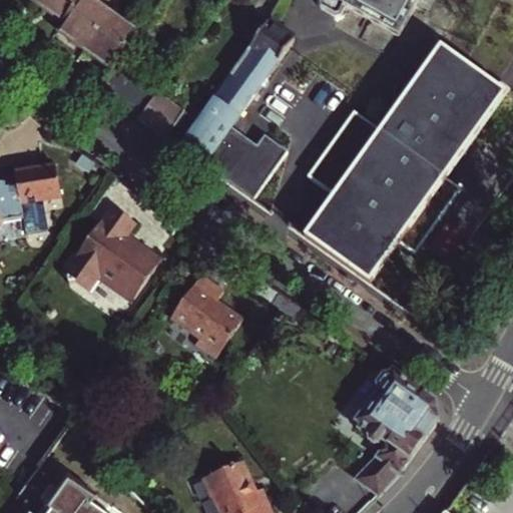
[(39,0),(37,4),(63,23),(79,0),(39,0)]
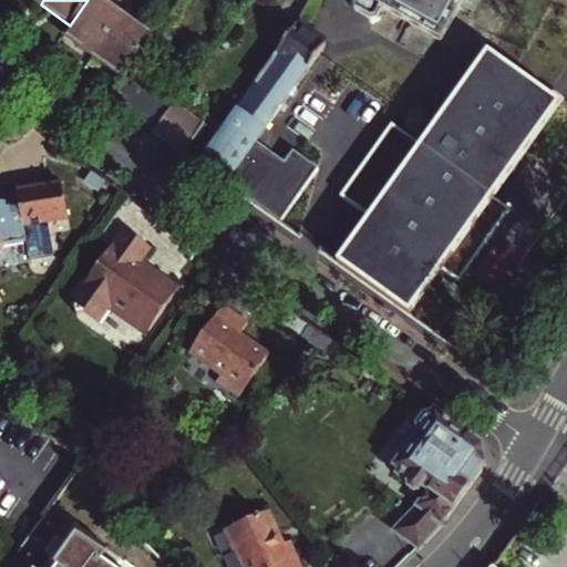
[(93,55),(123,14),(102,0),(88,0),(70,26),(63,34),(93,55)]
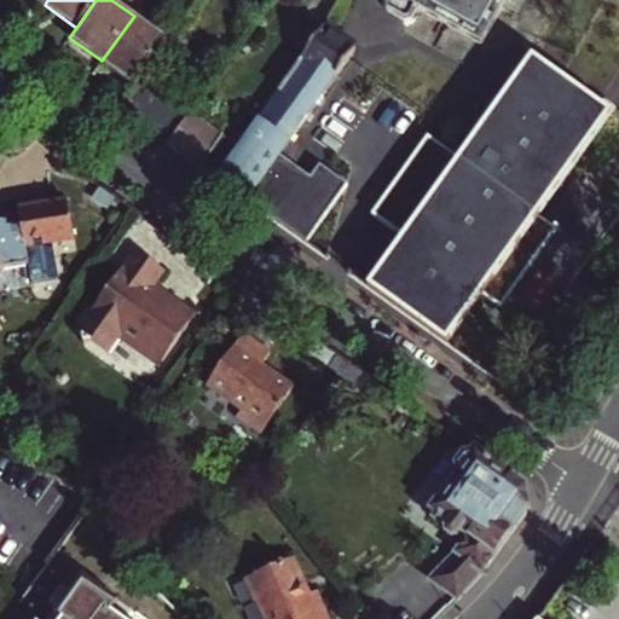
[(567,0),(387,0),(386,5),(387,12),(404,22),(410,21),(417,9),(481,45),(505,0),(538,0),(539,3),(541,6),(542,11),(544,12),(550,15),(554,15),(559,12),(562,10),(567,0)]
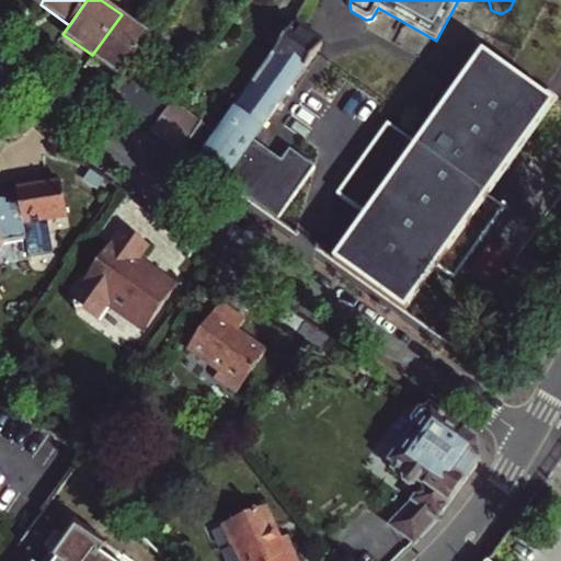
[(151,35),(122,14),(92,55),(123,77),(127,70),(151,35)]
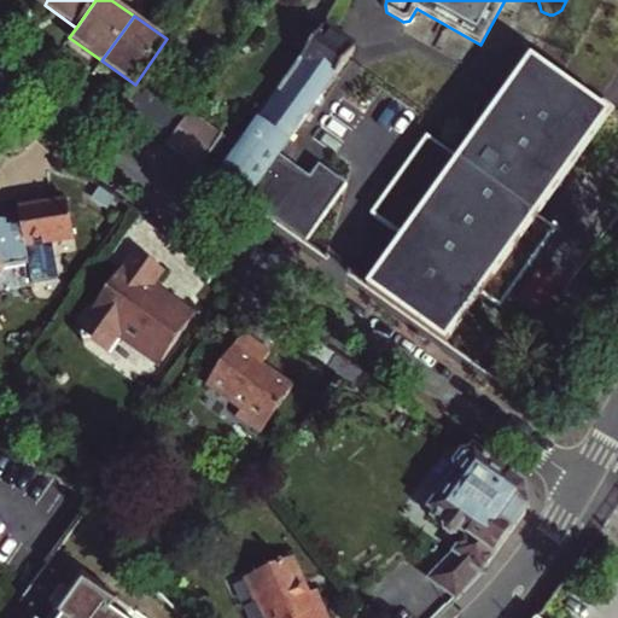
[(355,50),(324,28),(322,31),(279,92),(298,105),(293,112),(297,115),(293,122),(301,126),(355,50)]
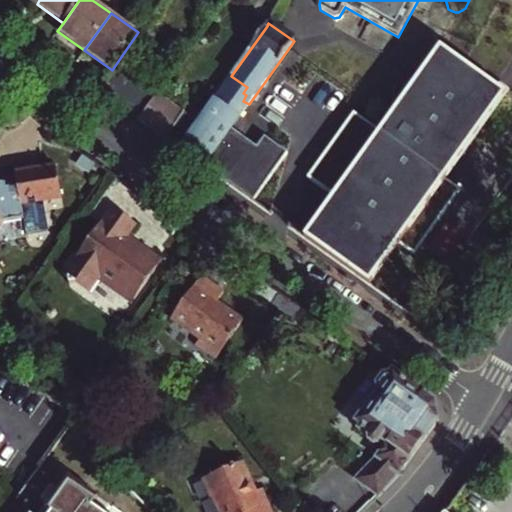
[(304,237),(370,283),(399,242),(414,252),(460,186),(445,176),(504,92),(439,46),(393,111),(400,116),(386,135),(352,112),(306,177),(333,196),(304,237)]
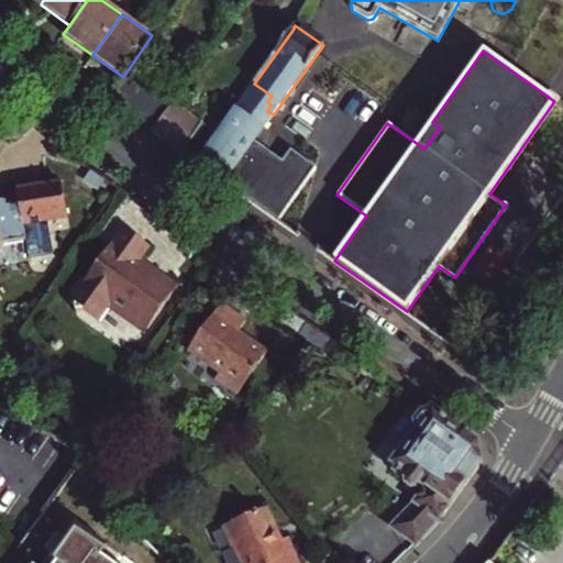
[(152,132),(173,102),(128,70),(123,77),(107,100),(152,132)]
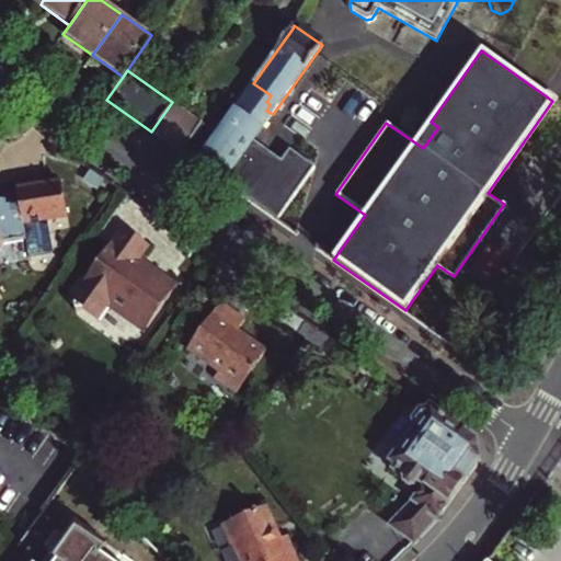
[(196,163),(224,183),(253,141),(273,114),(266,111),(270,104),(266,102),(271,95),(253,83),(217,134),(196,163)]
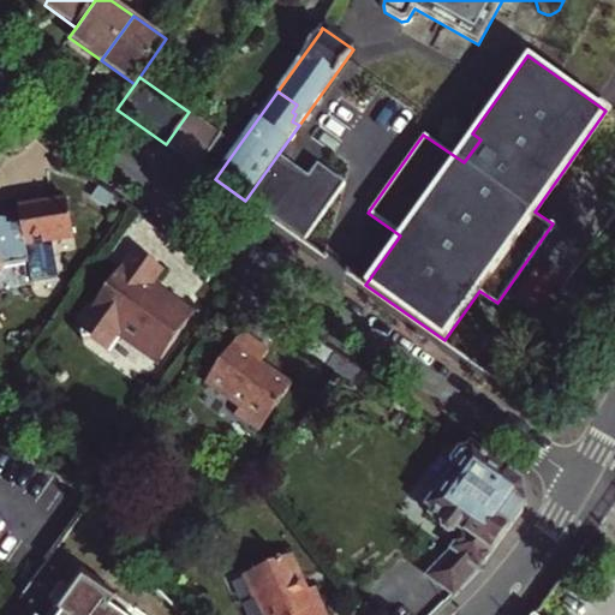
[(215,179),(238,147),(189,112),(166,144),(215,179)]
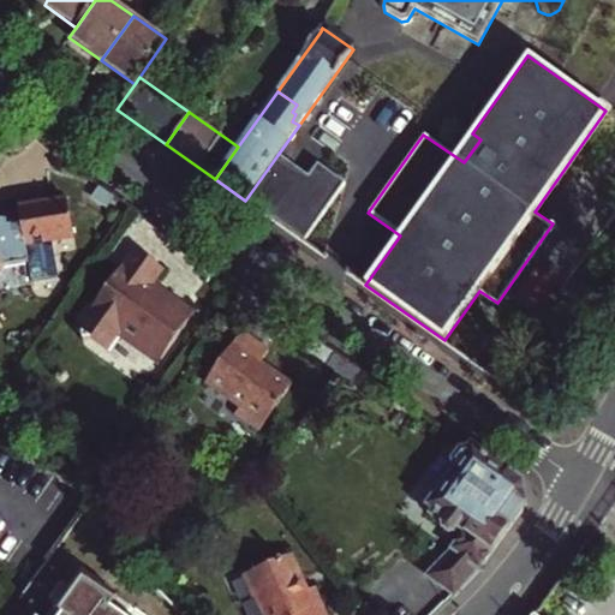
[(245,201),(304,242),(346,184),(318,163),(309,178),(278,155),(245,201)]
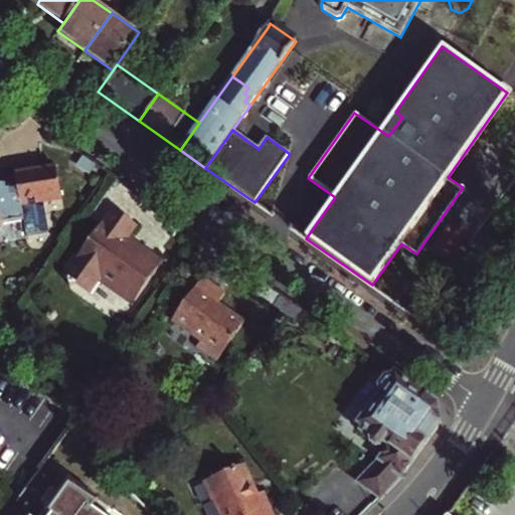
[(59,195),(53,164),(12,172),(15,182),(2,185),(2,184),(0,183),(0,221),(2,222),(22,218),(25,233),(48,229),(41,198),(59,195)]
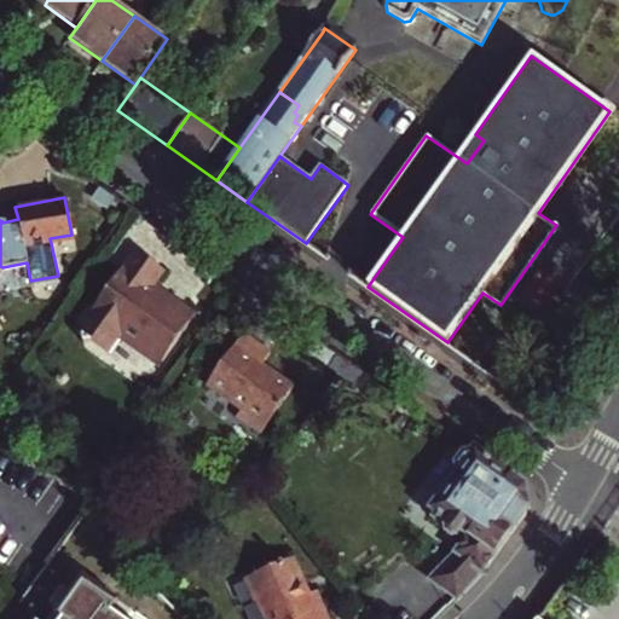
[(165,271),(136,250),(96,306),(91,304),(74,328),(84,334),(85,342),(93,341),(109,352),(120,337),(138,350),(142,343),(162,359),(195,312),(166,291),(162,296),(152,289),(156,284),(165,271)]
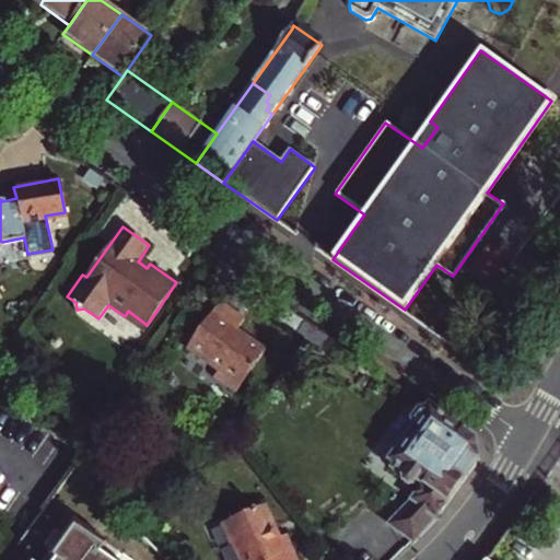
[(147,268),(150,264),(141,257),(138,261),(147,268)]
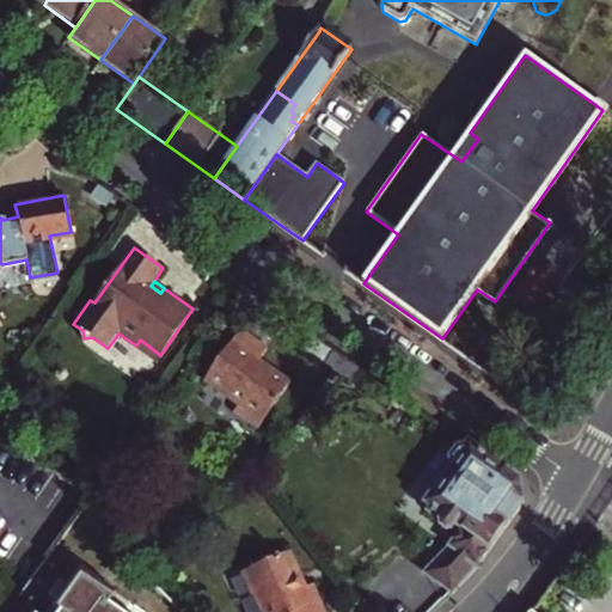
[(287,332),(325,359),(332,348),(294,322),(287,332)]
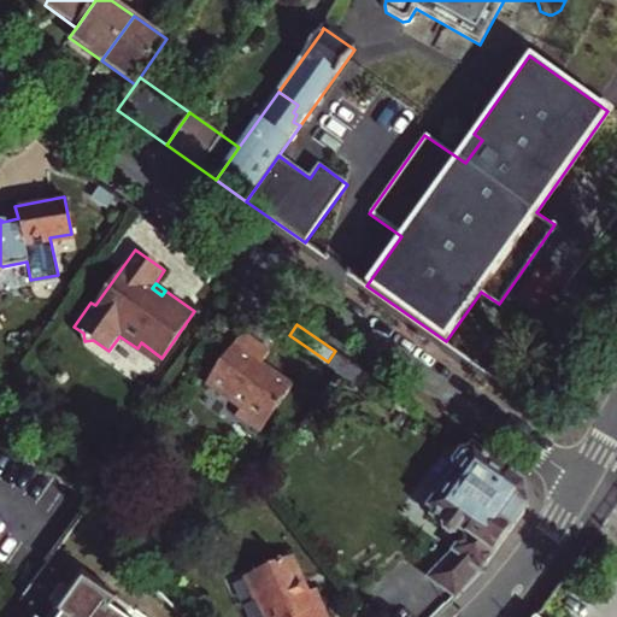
[(241,338),(206,389),(240,412),(236,418),(260,434),(292,387),(260,365),(268,354),(241,338)]
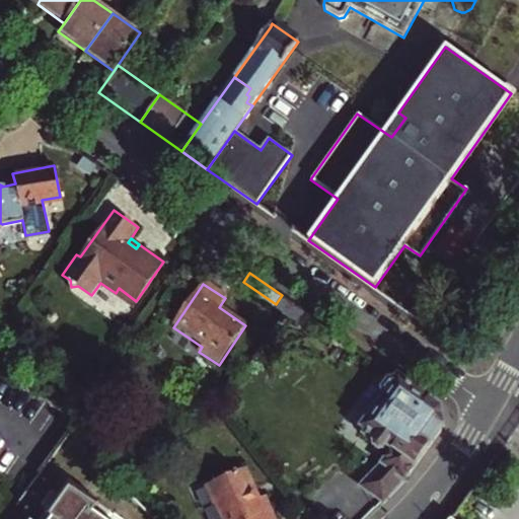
[(119,288),(116,293),(133,306),(136,301),(119,288)]
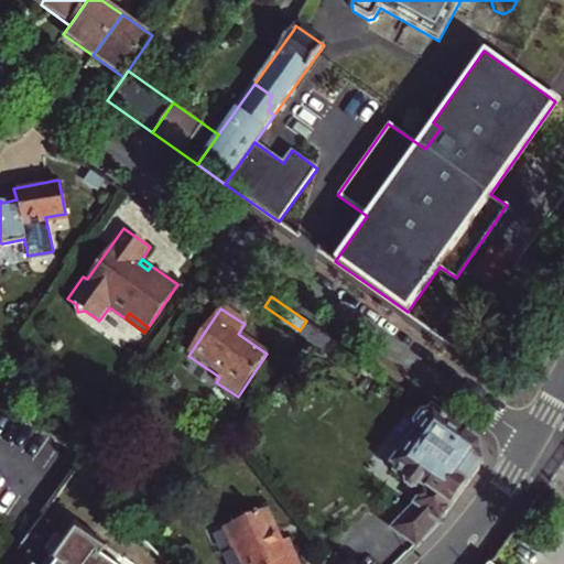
[(310,340),(317,328),(306,321),(300,331),(299,333),(310,340)]
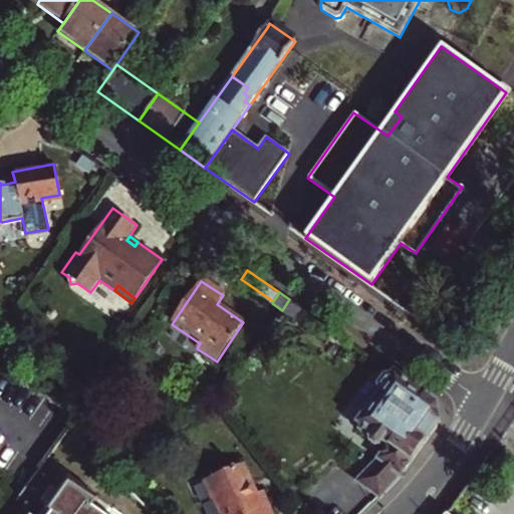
[(289,299),(282,310),(298,321),(305,310),(289,299)]
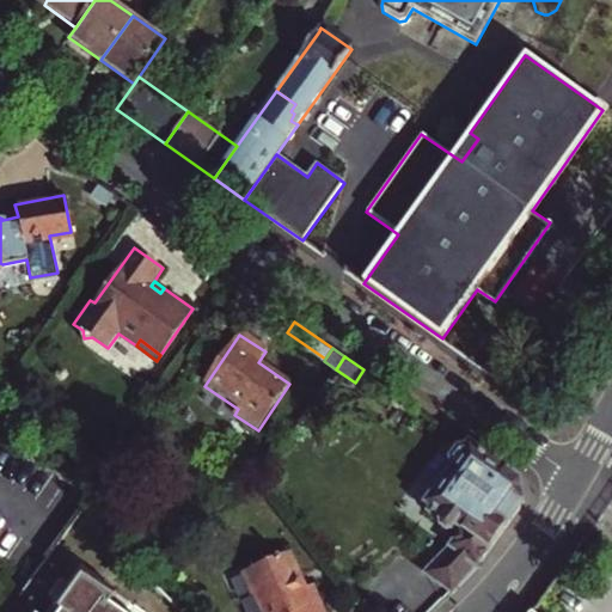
[(355,383),(378,399),(387,386),(363,369),(355,383)]
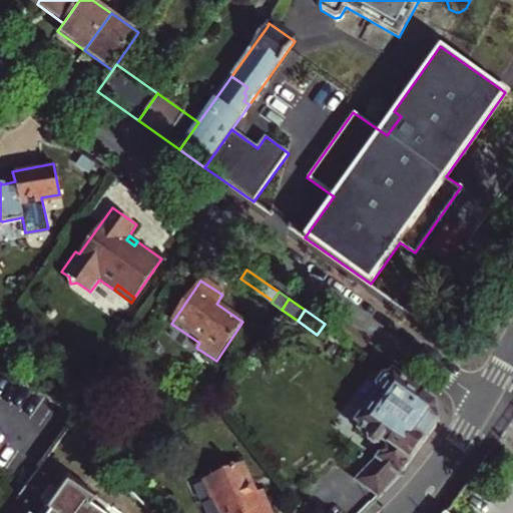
[(435,402),(394,373),(392,376),(386,375),(379,385),(381,391),(360,422),(364,425),(364,428),(362,431),(370,436),(369,437),(370,438),(371,442),(370,443),(374,446),(380,445),(385,448),(378,457),(358,480),(380,496),(404,470),(439,420),(435,402)]
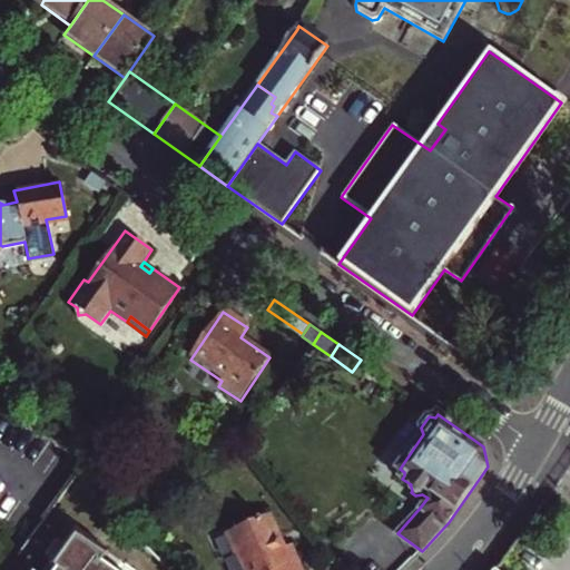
[(0,512),(12,494),(0,485),(0,512)]
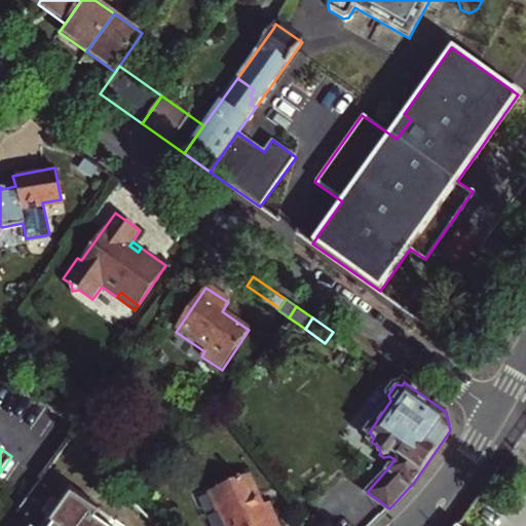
[(267,499),(254,468),(209,488),(217,508),(219,506),(227,525),(279,525),(286,524),(274,496),(267,499)]
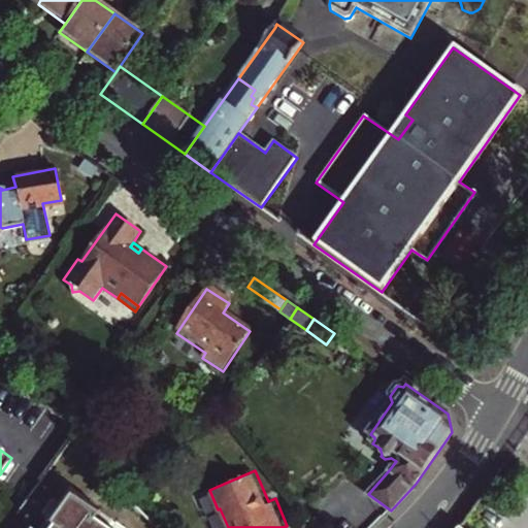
[(42,527),(108,527),(96,519),(101,512),(70,489),(42,527)]
